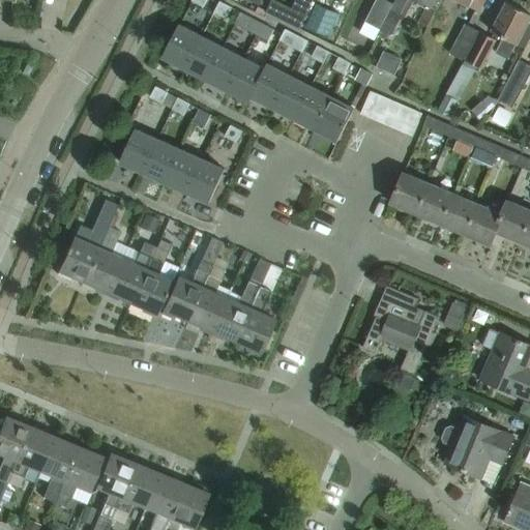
[(274,0),(271,0),(266,12),(299,29),(312,0),(295,0),(292,7),(274,0)]
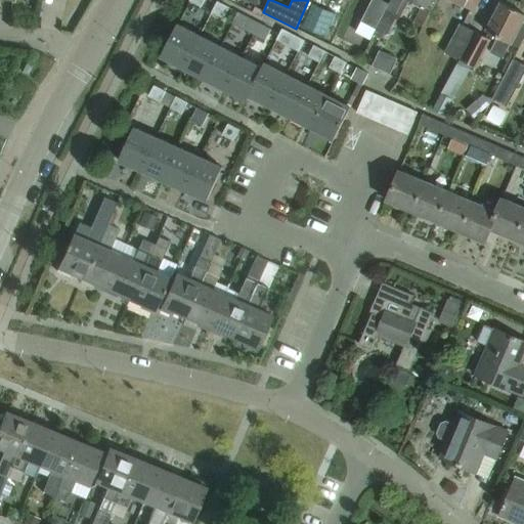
[(381,0),(370,0),(360,22),(375,29),(388,3),(381,0)]
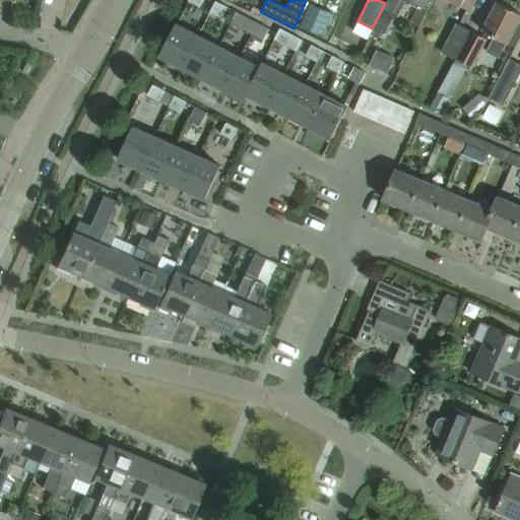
[(387,0),(387,1),(377,21),(385,26),(399,0),(400,0),(417,9),(411,22),(418,26),(432,0),(387,0)]
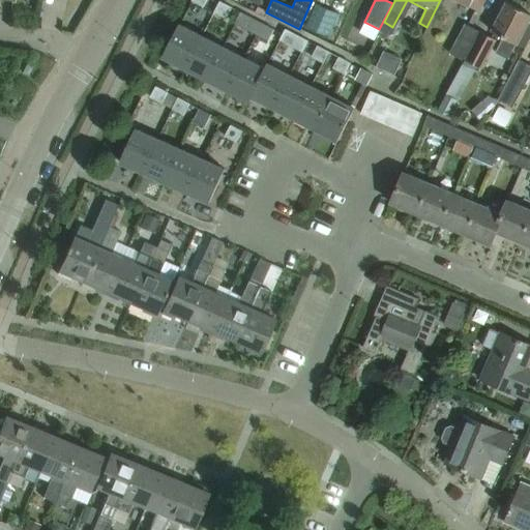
[(455,0),(478,11),(484,0),(455,0)]
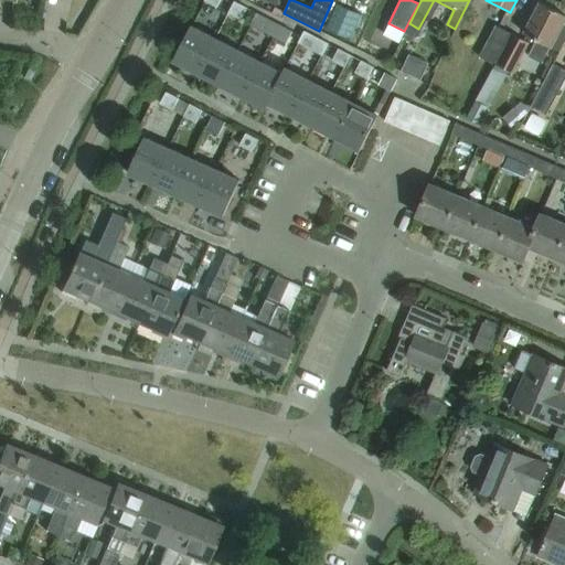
[(241,19),(246,9),(234,2),(228,13),(241,19)]
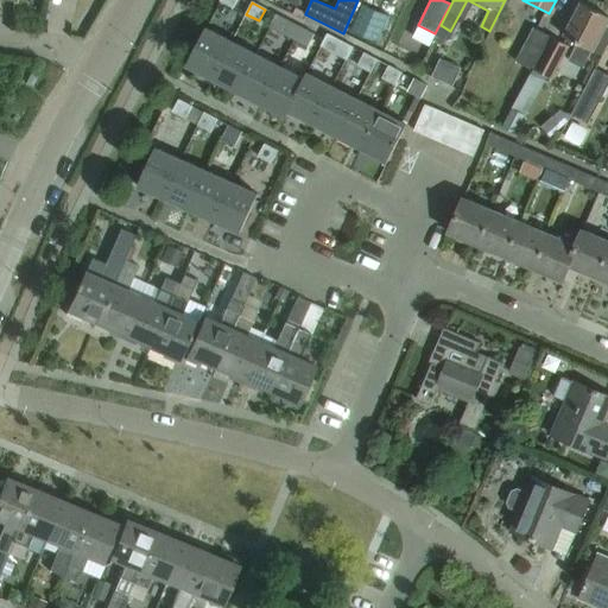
[(607,17),(582,2),(570,24),(564,36),(576,43),(568,59),(583,68),(607,19),(607,17)]
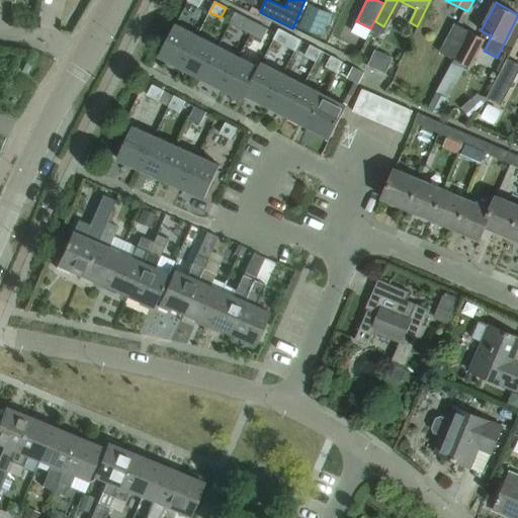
[(235,13),(230,22),(242,28),(246,18),(235,13)]
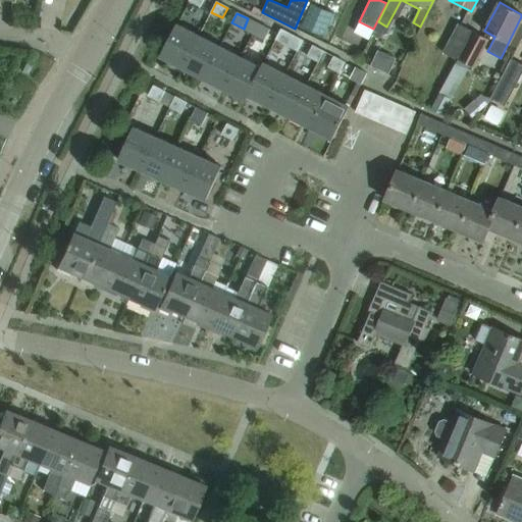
[(181,67),(198,35),(176,23),(160,56),(181,67)]
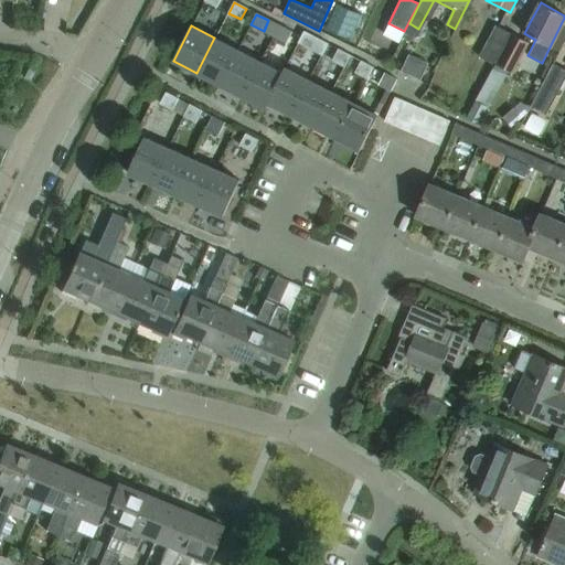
[(468,116),(511,34),(496,25),(479,56),(494,65),(467,116),(468,116)]
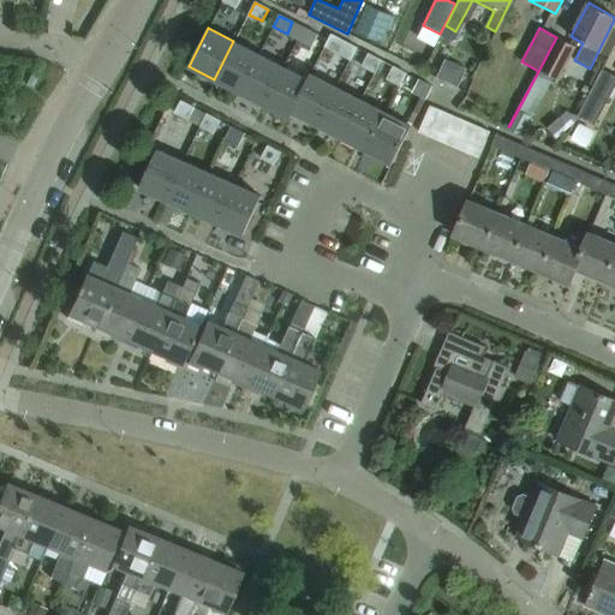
[(317,35),(304,29),(298,40),(311,47),(317,35)]
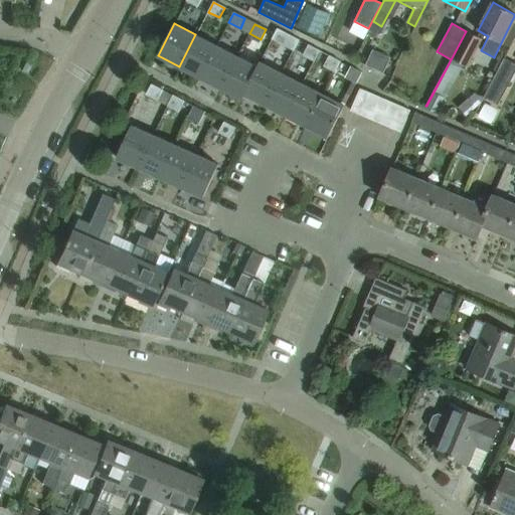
[(299,40),(288,35),(277,29),(272,39),(294,50),(299,40)]
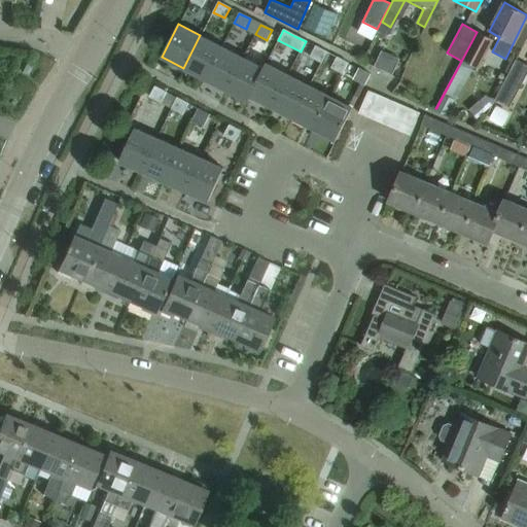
[(477,32),(436,108),(449,116),(475,67),(477,69),(492,40),(477,32)]
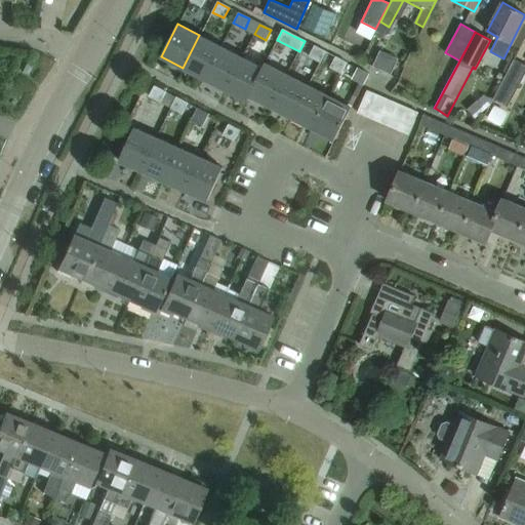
[(204,79),(220,46),(199,35),(183,68),(204,79)]
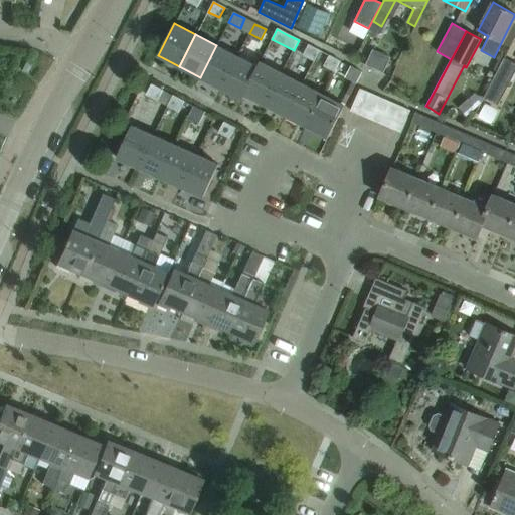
[(221,89),(237,56),(216,45),(200,77),(221,89)]
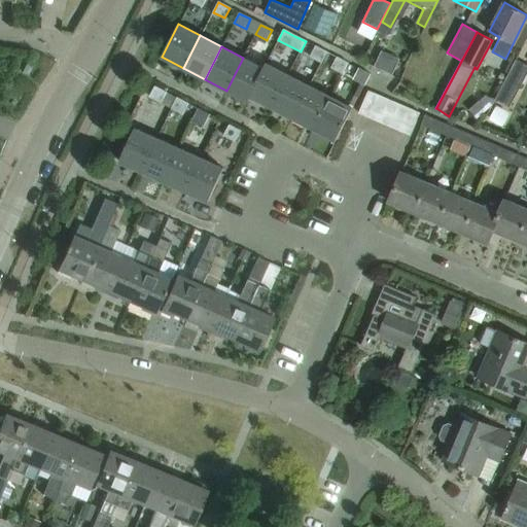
[(322,62),(327,51),(316,46),(311,57),(322,62)]
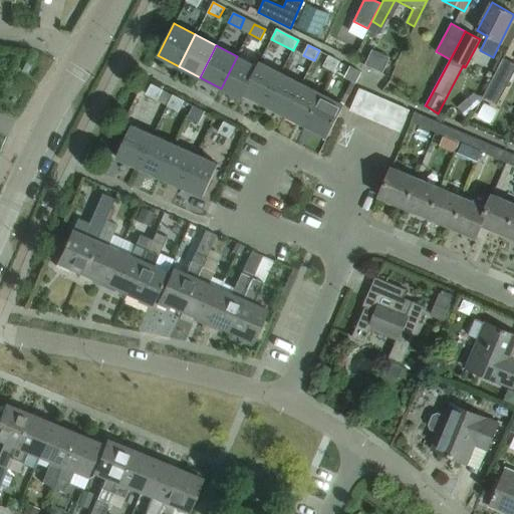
[(241,98),(260,62),(259,61),(257,66),(237,56),(221,88),(241,98)]
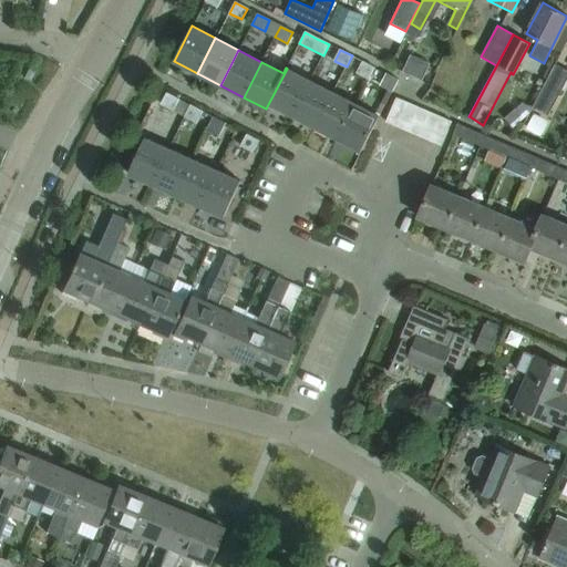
[(369,79),(374,68),(363,62),(358,72),(369,79)]
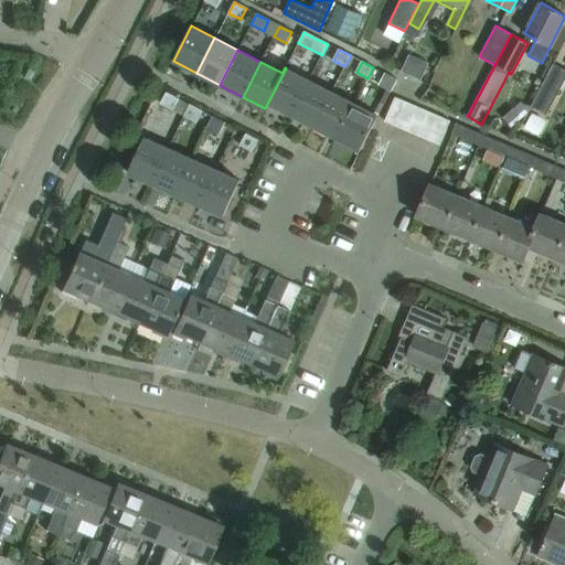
[(546,115),(564,78),(564,70),(553,63),(530,106),(546,115)]
